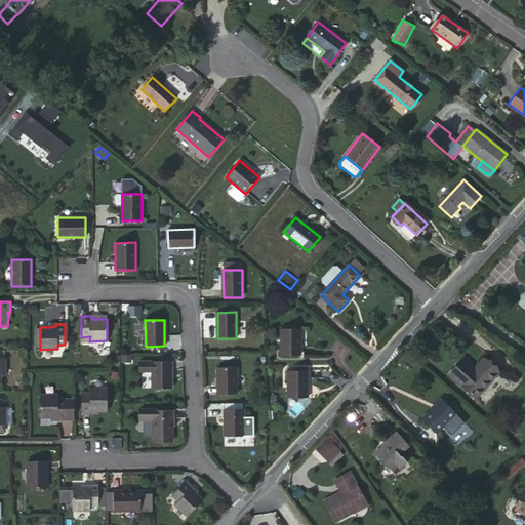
[(299,328),(281,329),(281,356),(299,355),(299,328)]
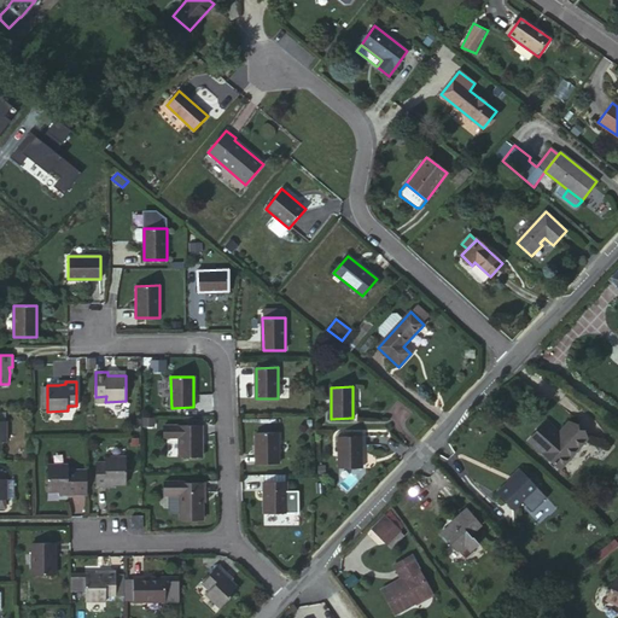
[(528,442),(560,470),(587,439),(569,424),(559,435),(544,423),(528,442)]
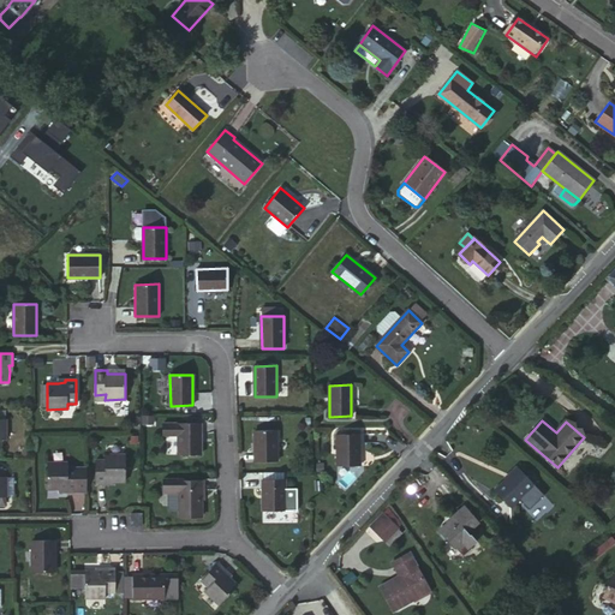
[(201,423),(163,424),(163,435),(178,435),(178,455),(201,454),(201,423)]
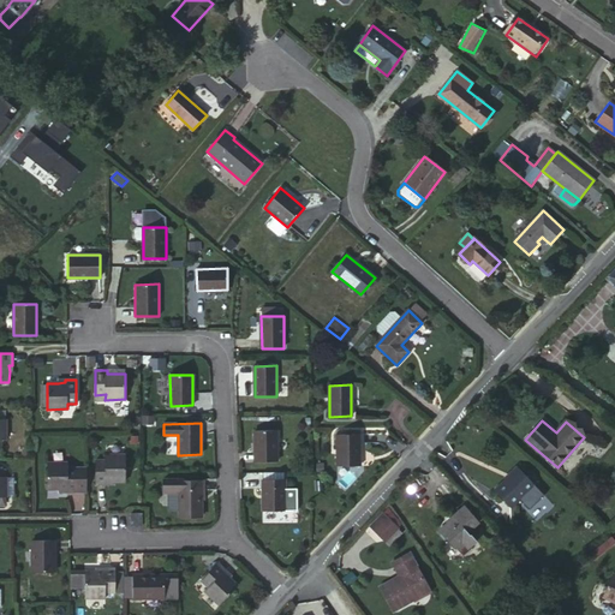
[(276,430),(255,431),(255,461),(276,461),(276,430)]
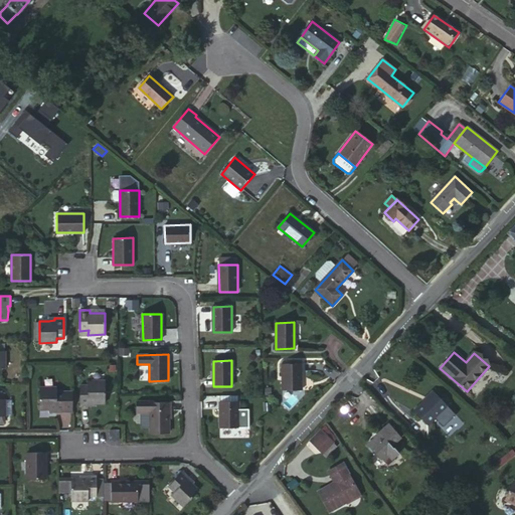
[(301,364),(282,364),(283,390),(301,390),(301,364)]
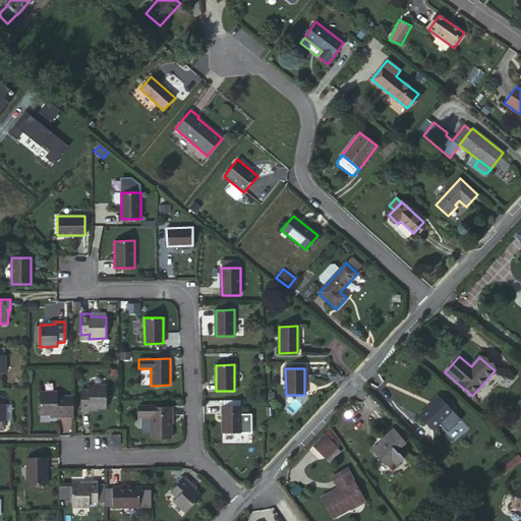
[(91,408),(97,408),(107,408),(106,385),(90,385),(90,390),(81,390),(81,410),(91,410),(91,408)]
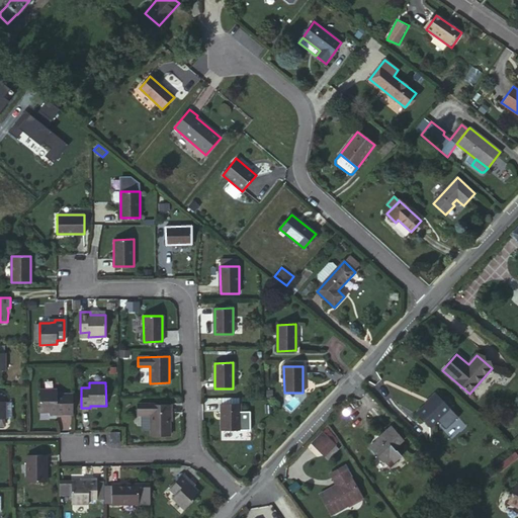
[(55,415),(73,415),(73,394),(57,394),(57,390),(39,391),(40,412),(49,412),(55,412),(55,415)]
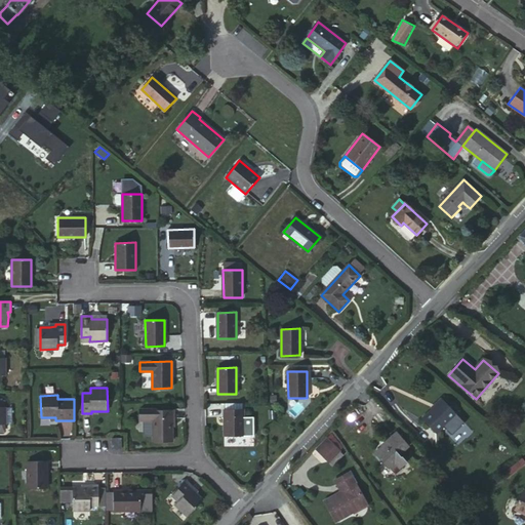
[(0,400),(0,422),(11,423),(11,407),(1,407),(0,401),(0,400)]
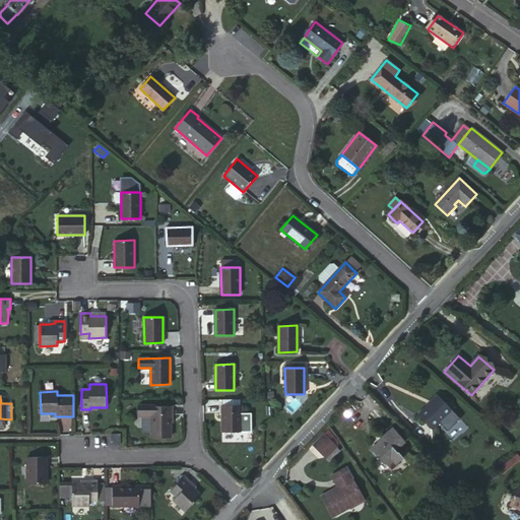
[(438,396),(418,415),(432,430),(439,424),(446,432),(460,419),(438,396)]
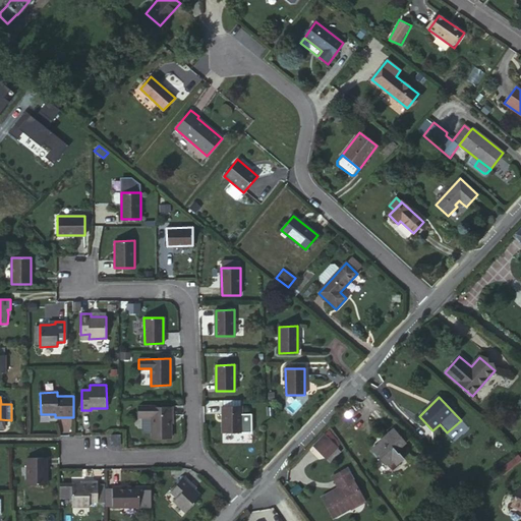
[(137,415),(141,415),(152,415),(152,430),(152,433),(170,433),(171,433),(170,407),(152,407),(152,406),(137,406),(137,415)]
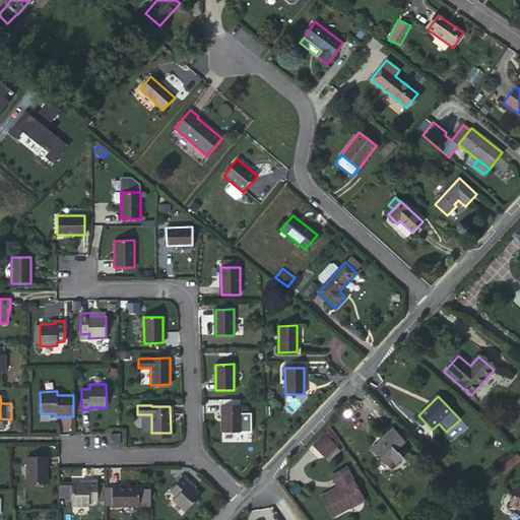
[(241,405),(222,405),(222,432),(241,432),(241,405)]
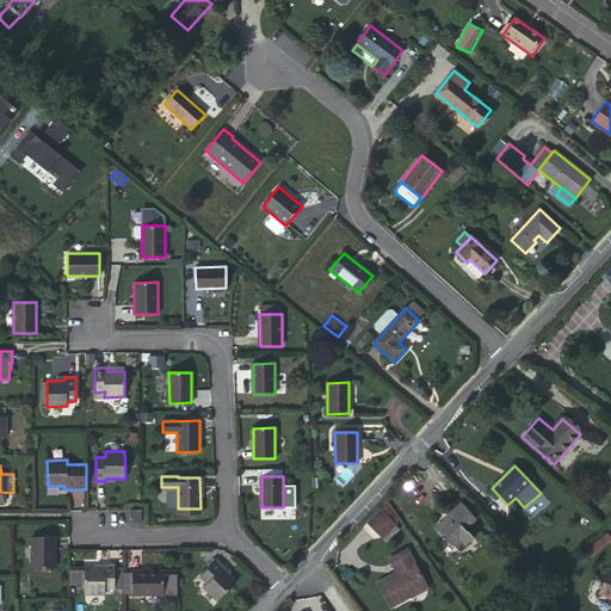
[(419,482),(412,483),(413,489),(417,494),(424,493),(423,486),(419,482)]
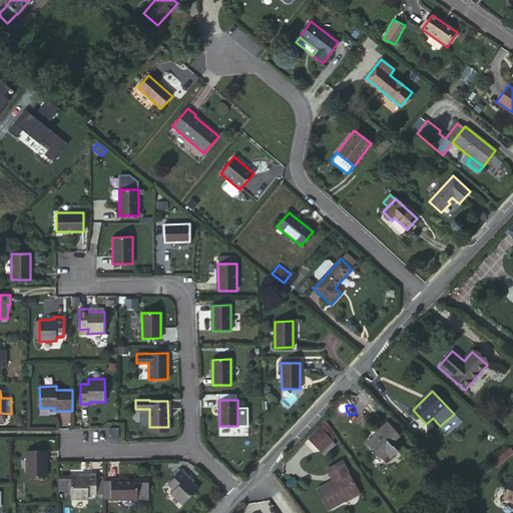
[(149,409),(139,409),(139,422),(143,425),(149,424),(149,409)]
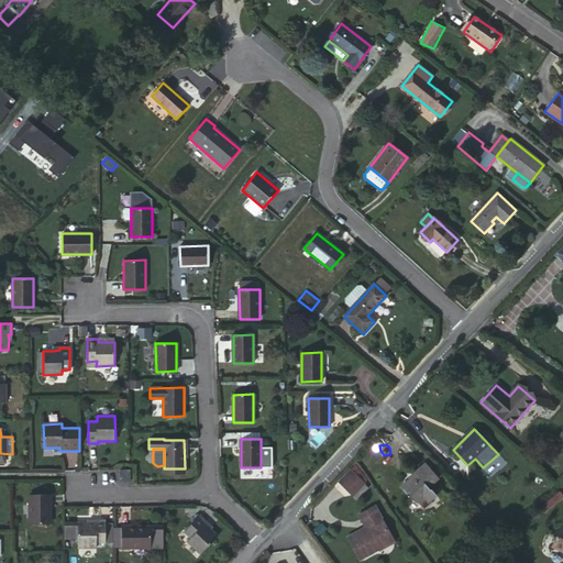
[(415,474),(401,485),(417,503),(430,490),(427,487),(438,478),(424,464),(414,473),(415,474)]
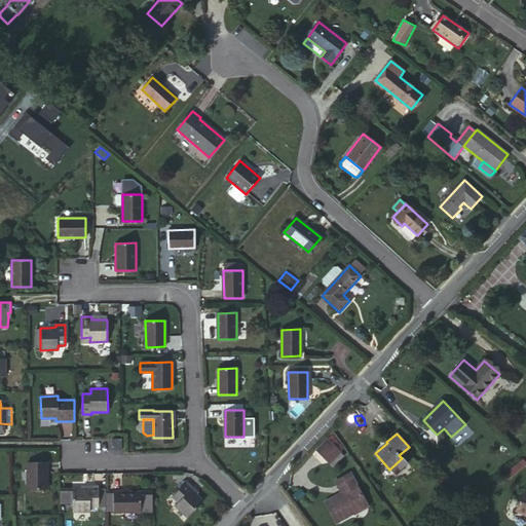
[(330,437),(317,449),(321,452),(320,453),(329,462),(339,452),(337,449),(340,446),(330,437)]
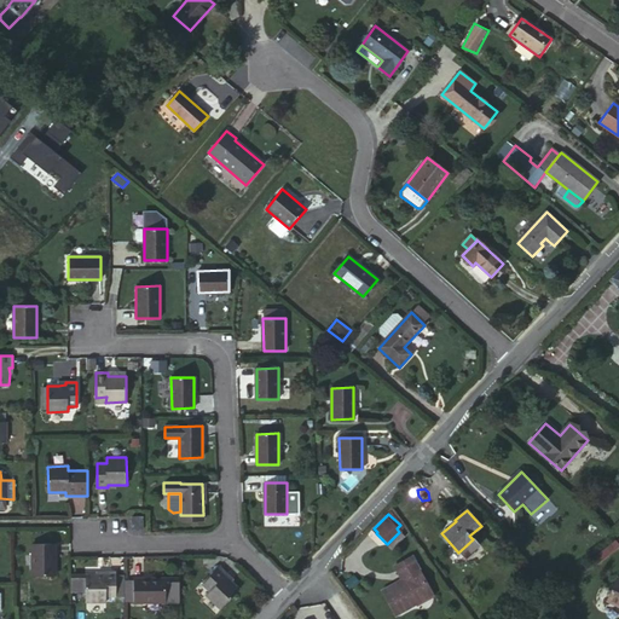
[(143,518),(132,518),(132,530),(143,530),(143,518)]
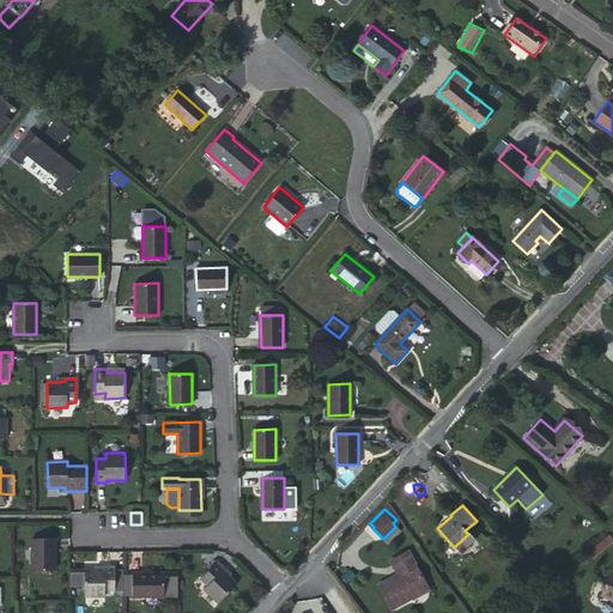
[(54,539),(32,539),(32,570),(54,569),(54,539)]
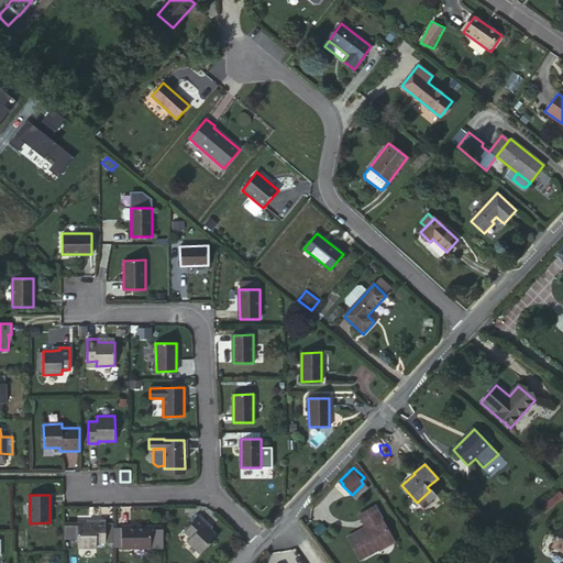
[(554,495),(534,511),(539,516),(558,499),(554,495)]
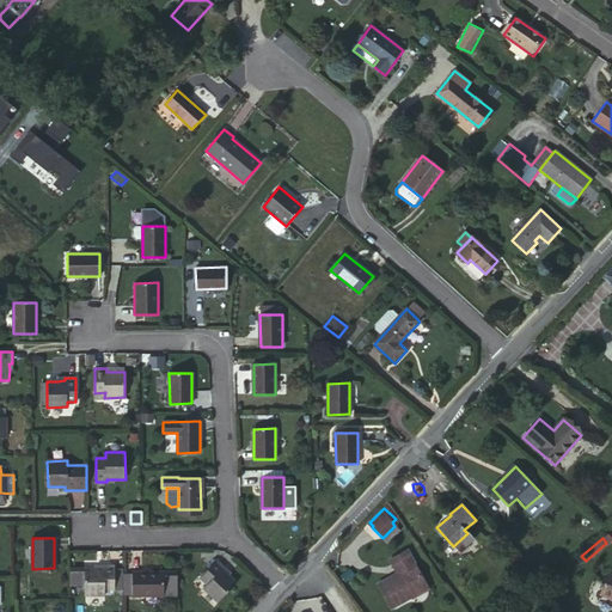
[(407,552),(392,561),(399,574),(378,585),(390,607),(427,587),(415,565),(414,567),(407,552)]
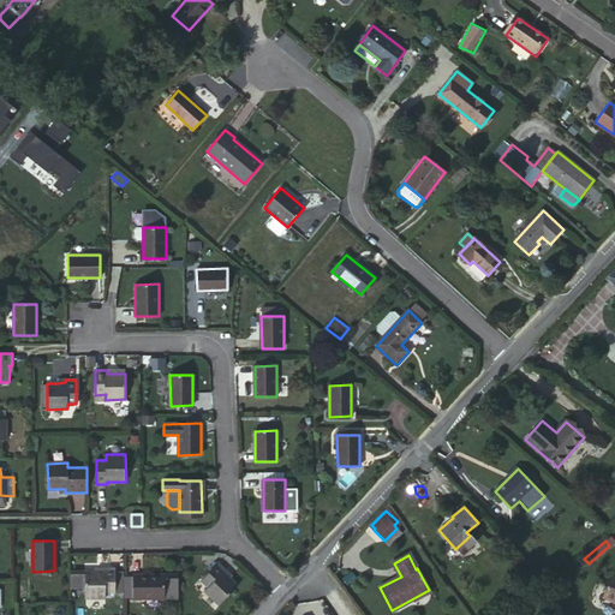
[(224,573),(226,571),(218,563),(202,580),(208,586),(204,591),(219,604),(237,586),(228,578),(224,573)]
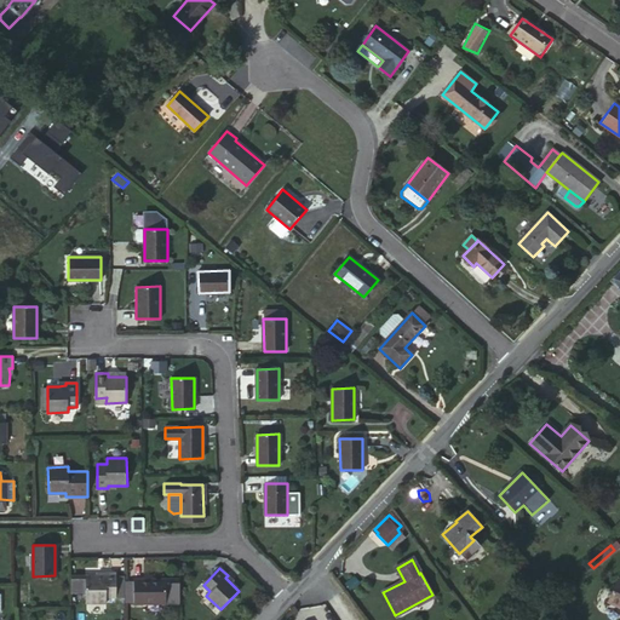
[(103,577),(97,577),(86,577),(86,602),(107,602),(107,597),(115,596),(115,573),(103,573),(103,577)]
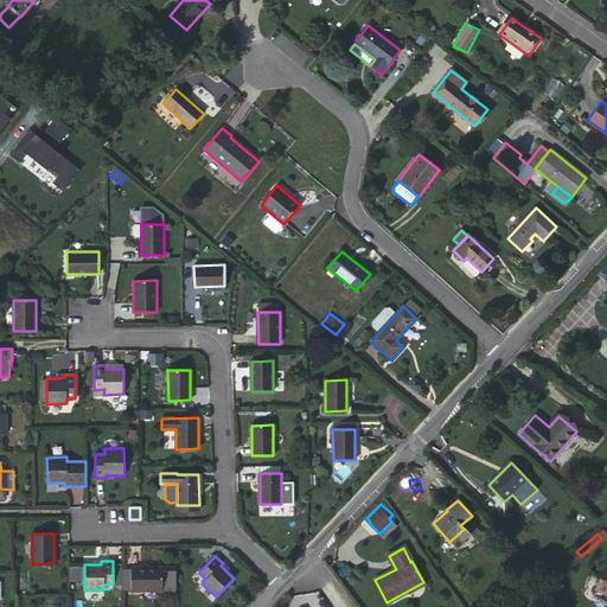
[(163,567),(132,568),(132,569),(131,589),(131,590),(173,590),(173,568),(163,568),(163,567)]
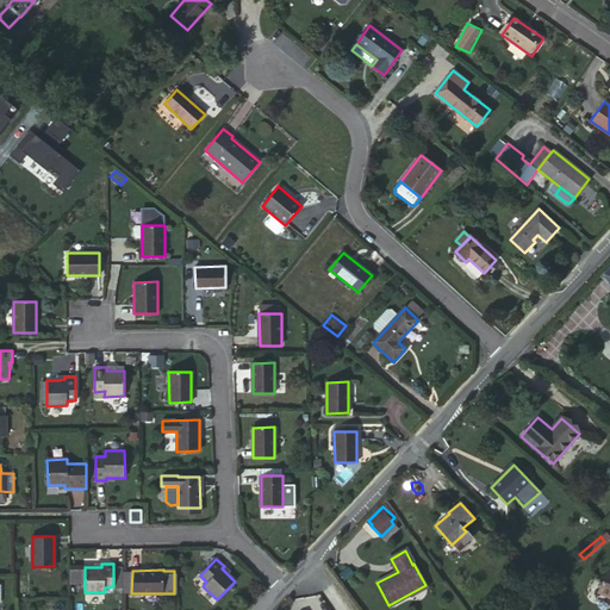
[(609,574),(605,573),(597,596),(609,601),(609,574)]
